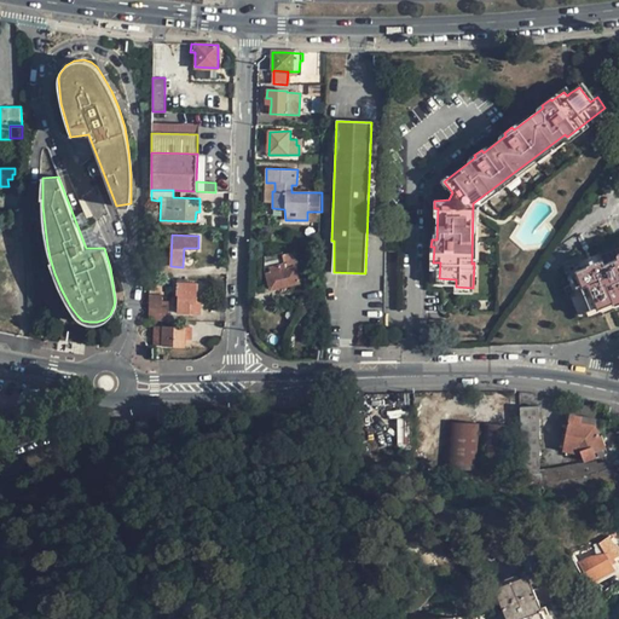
[(618,248),(615,250),(617,254),(618,253),(618,300),(597,310),(597,307),(580,314),(572,290),(580,287),(576,272),(602,261),(603,265),(614,260),(611,253),(600,258),(599,254),(565,268),(571,287),(563,289),(577,322),(590,317),(591,319),(618,307),(618,248)]
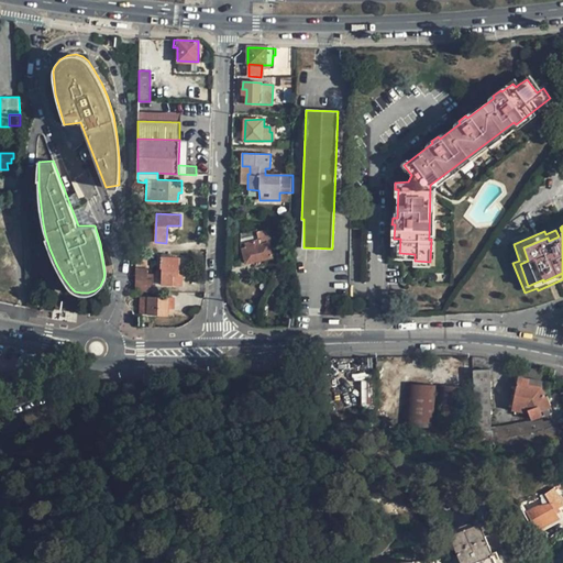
[(272,241),(268,229),(256,232),(255,230),(241,233),(241,247),(243,249),(246,264),(273,257),(269,242),(272,241)]
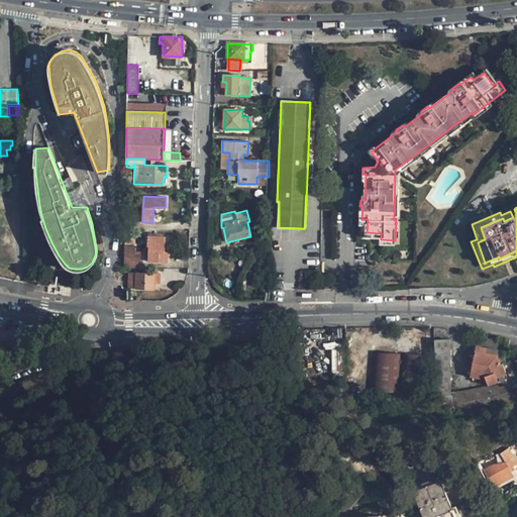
[(516,216),(513,217),(504,221),(503,218),(481,227),(485,239),(478,242),(485,263),(499,256),(499,259),(516,250),(516,211),(515,212),(516,216)]
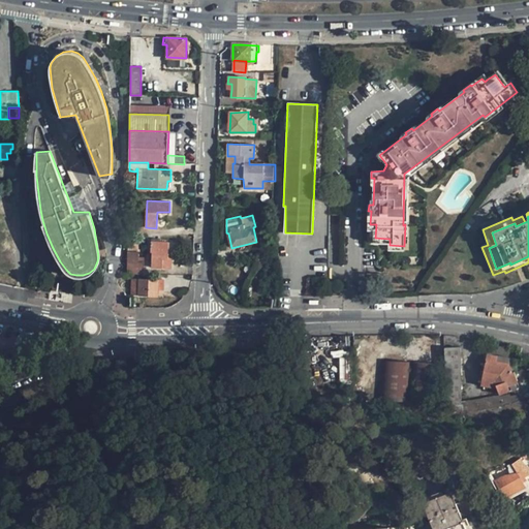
[(160,239),(152,239),(152,242),(146,241),(146,251),(152,251),(151,267),(162,268),(162,259),(167,259),(167,242),(160,242),(160,239)]
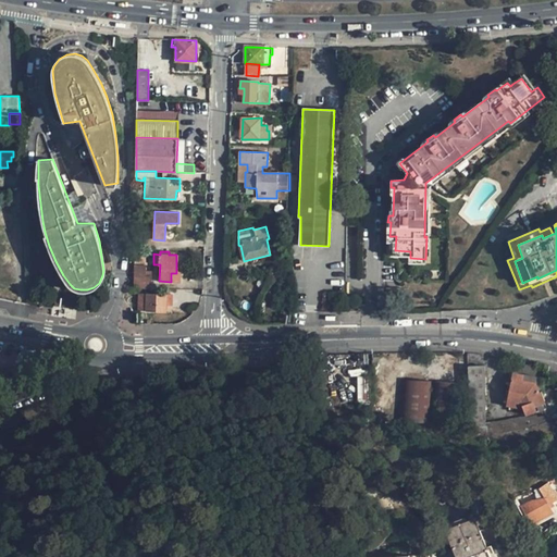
[(135,288),(150,288),(151,270),(146,270),(146,260),(135,259),(135,264),(136,265),(135,288)]
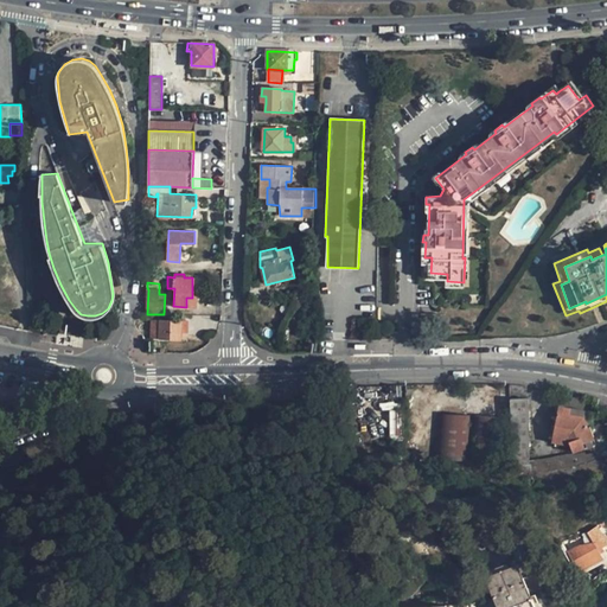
[(306,294),(295,296),(296,307),(307,306),(306,294)]
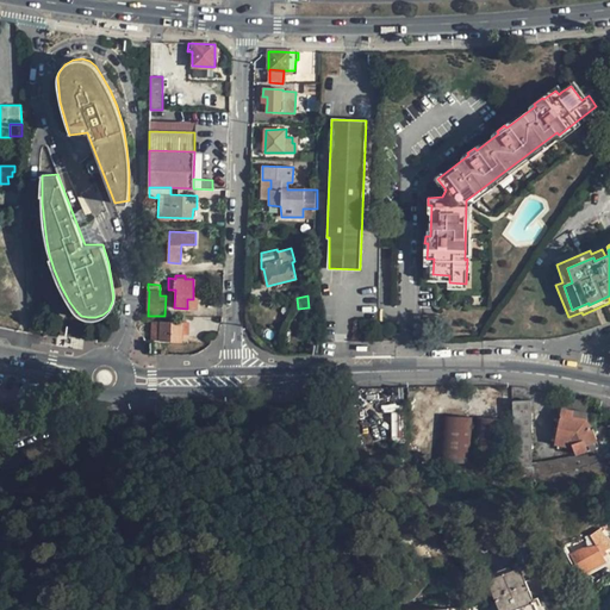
[(425,327),(440,327),(440,316),(425,316),(425,327)]
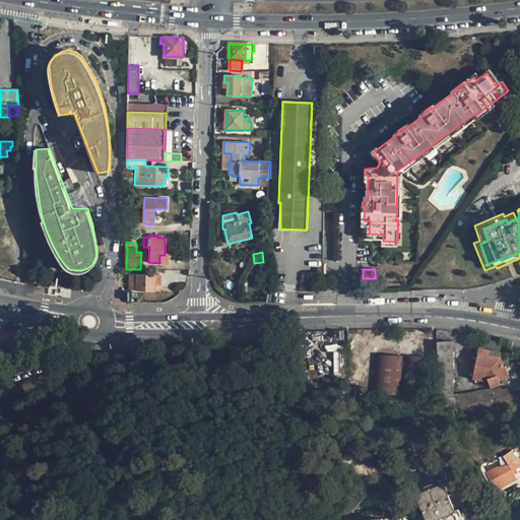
[(129,290),(149,290),(149,284),(155,285),(161,285),(161,274),(129,273),(129,290)]
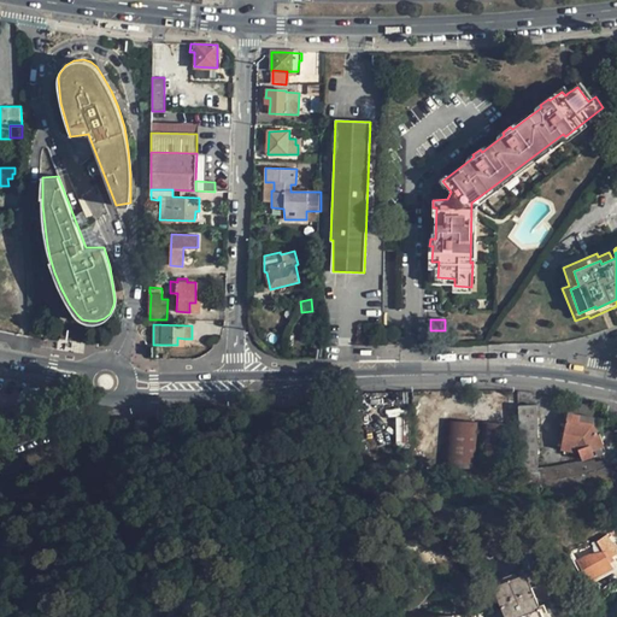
[(518,405),(519,472),(539,472),(539,466),(538,405),(518,405)]
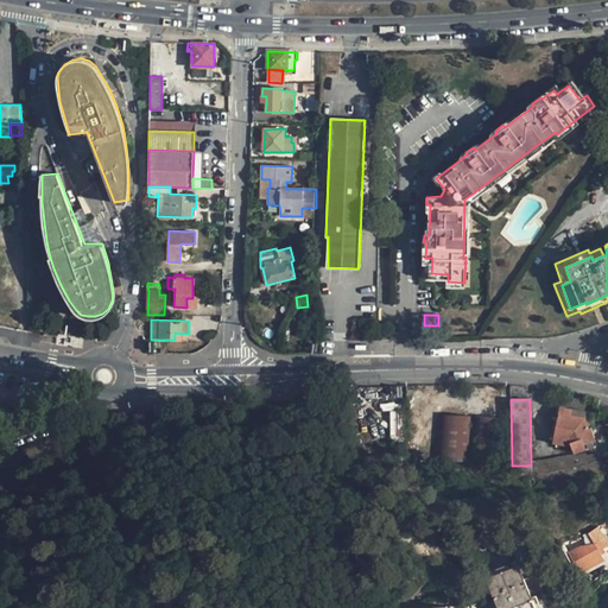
[(19,411),(19,400),(0,403),(0,413),(1,419),(19,417),(19,411)]
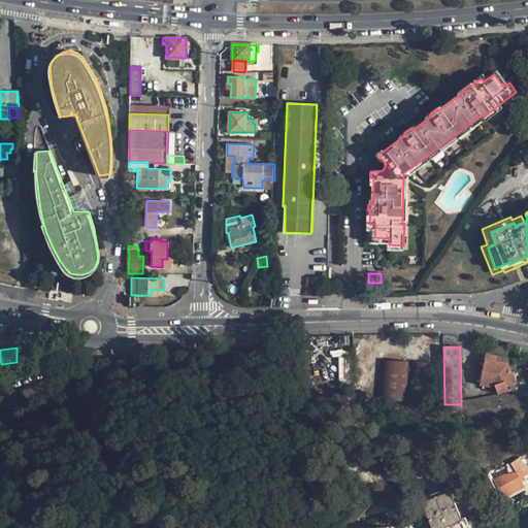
[(510,358),(487,354),(481,385),(490,387),(491,384),(496,386),(499,394),(519,385),(514,371),(513,371),(509,367),(512,366),(513,364),(513,362),(513,361),(512,359),(510,358)]
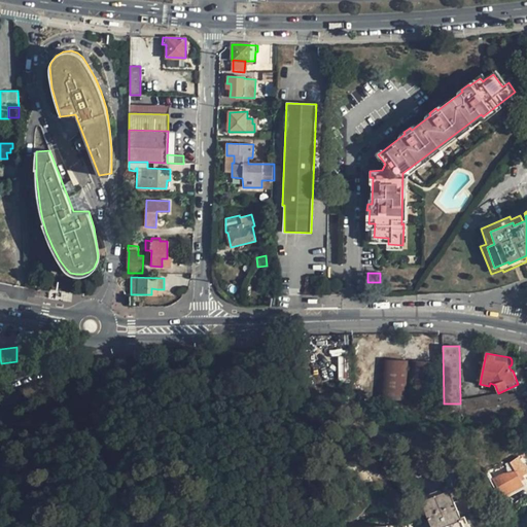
[(338,357),(339,380),(347,380),(346,356),(338,357)]
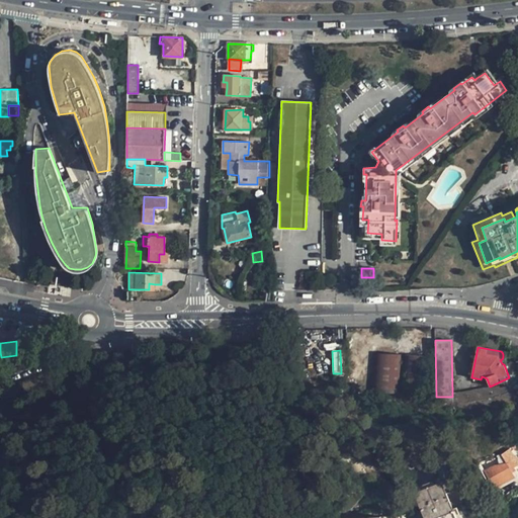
[(401,355),(374,354),(372,394),(399,395),(401,355)]
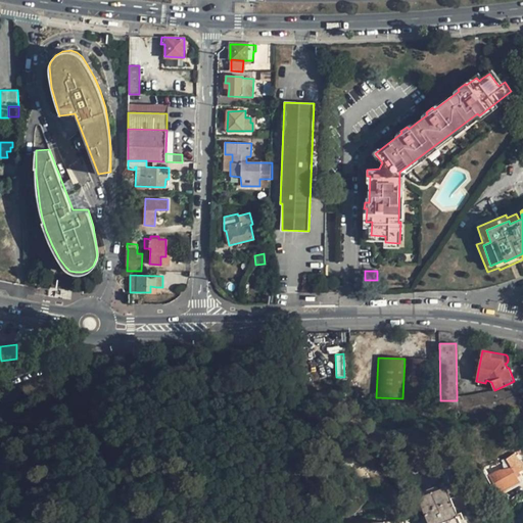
[(434,360),(408,359),(406,399),(433,400),(434,360)]
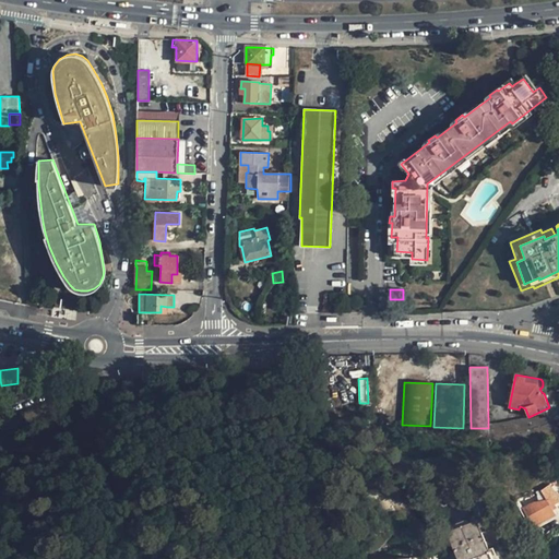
[(501,448),(516,445),(546,435),(558,429),(558,428),(554,423),(540,423),(538,416),(531,419),(531,417),(488,423),(488,428),(471,428),(471,437),(492,437),(492,448),(501,448)]
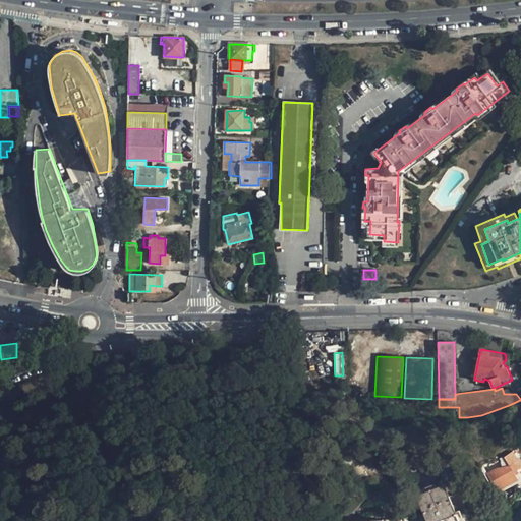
[(520,400),(509,405),(520,432),(520,431),(520,400)]
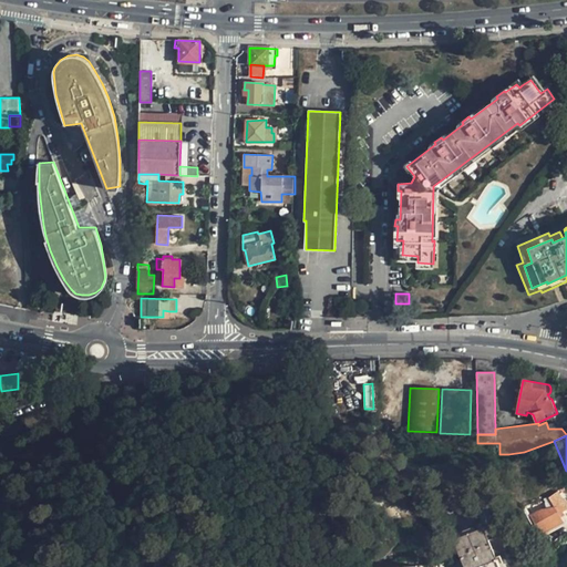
[(566,508),(566,505),(558,491),(549,497),(555,506),(543,508),(531,515),(540,534),(565,522),(559,514),(566,508)]
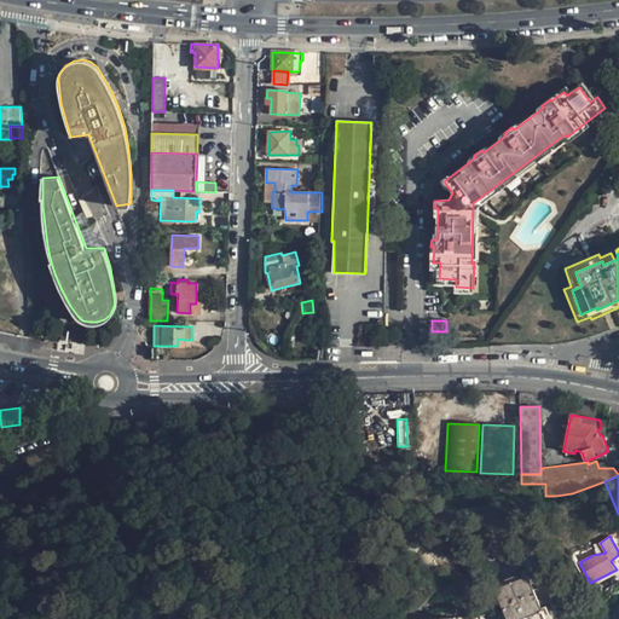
[(509,618),(547,618),(527,576),(497,588),(509,618)]
